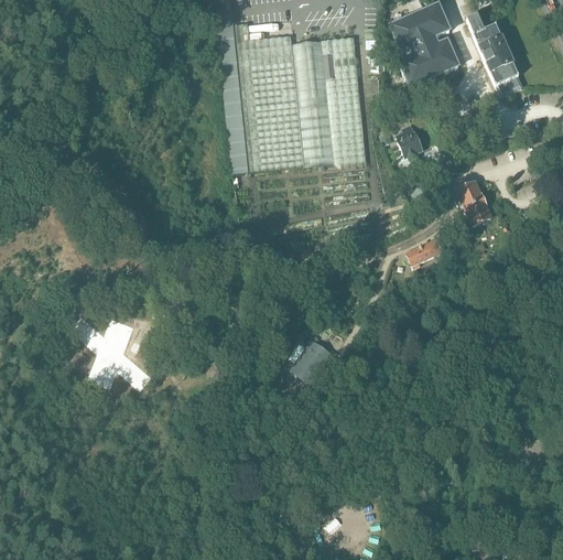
[(402,21),(390,27),(401,52),(411,47),(414,55),(399,62),(410,87),(422,82),(422,81),(445,70),(446,72),(458,66),(447,41),(437,45),(434,38),(450,31),(439,4),(426,10),(426,12),(403,22),(402,21)]
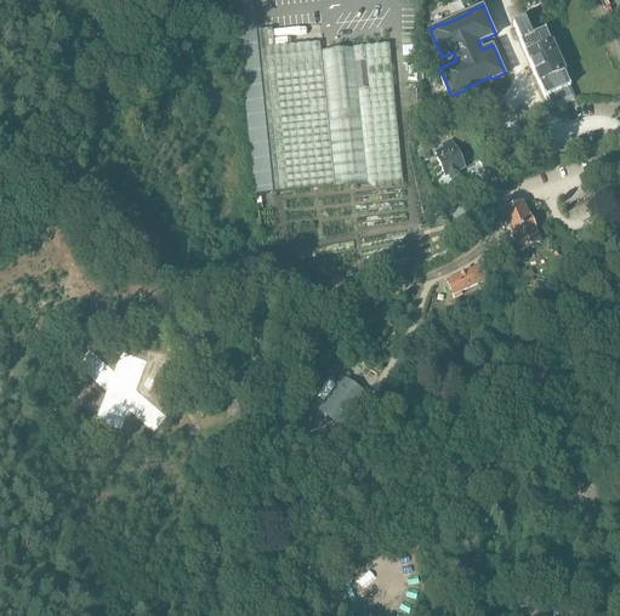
[(552,104),(575,95),(570,84),(572,84),(566,69),(553,40),(547,27),(534,33),(527,16),(515,21),(522,38),(532,61),(535,70),(536,70),(546,95),(547,93),(552,104)]
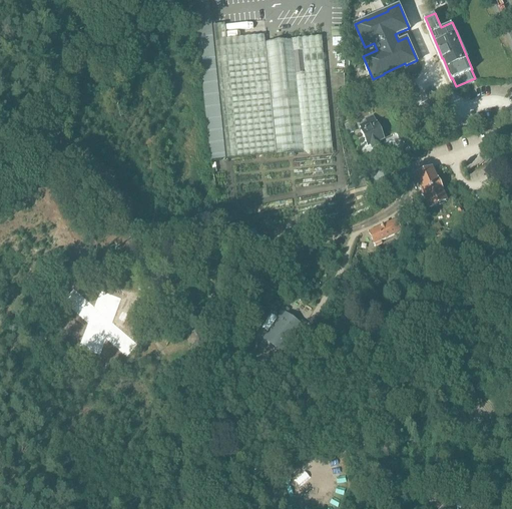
[(322,34),(293,37),(266,40),(265,32),(226,36),(224,22),(212,23),(213,32),(199,34),(212,157),(307,148),(308,154),(333,152),(322,34)]
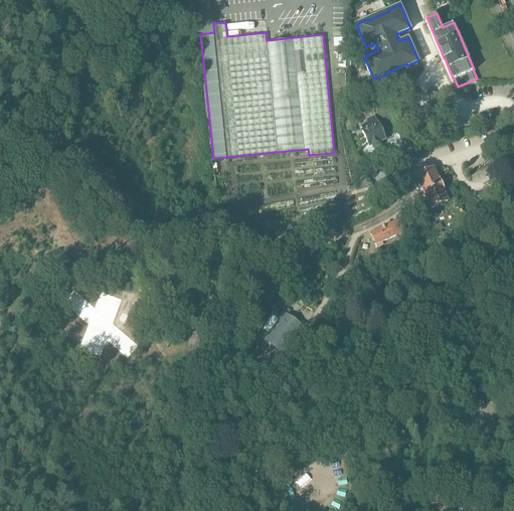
[(368,117),(369,120),(362,124),(364,127),(363,128),(370,144),(373,143),(374,146),(382,143),(380,139),(386,137),(378,121),(375,114),(368,117)]
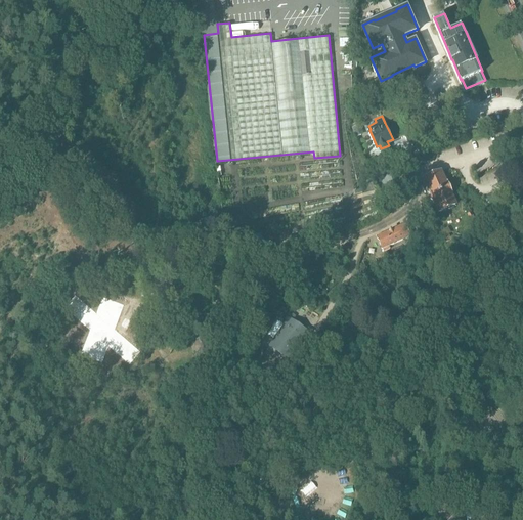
[(352,125),(356,134),(364,130),(360,121),(352,125)]
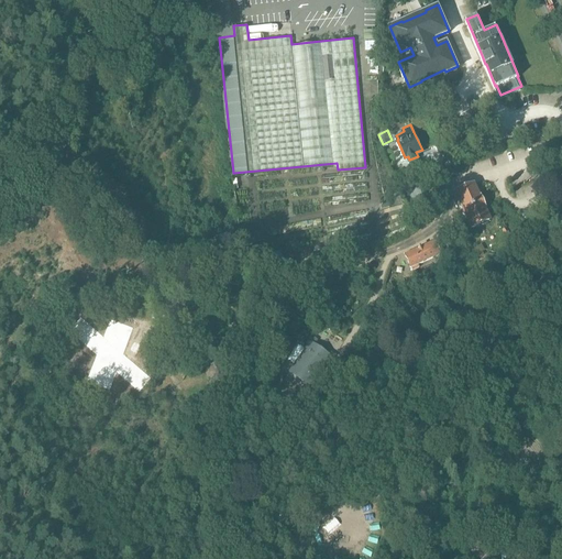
[(480,195),(474,182),(456,190),(462,203),(466,212),(467,212),(473,226),(491,217),(484,205),(485,205),(481,194),(480,195)]
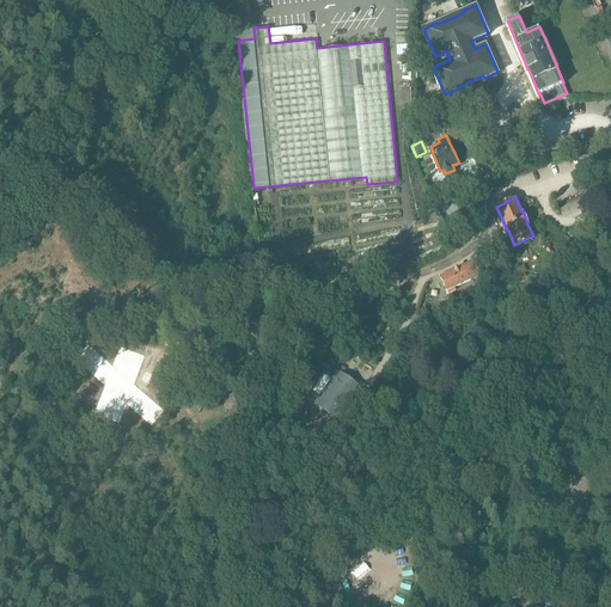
[(474,258),(440,274),(446,288),(447,288),(448,290),(457,287),(456,284),(481,273),(474,258)]
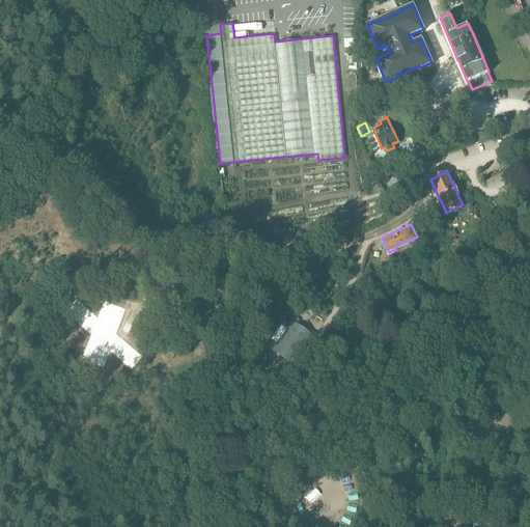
[(372,268),(365,270),(369,282),(377,279),(372,268)]
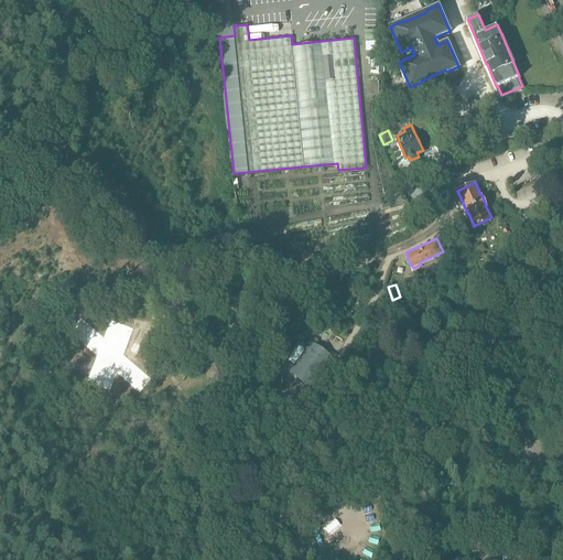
[(82,313),(69,327),(94,354),(84,376),(111,386),(118,368),(141,388),(153,374),(129,347),(138,325),(111,315),(105,333),(82,313)]
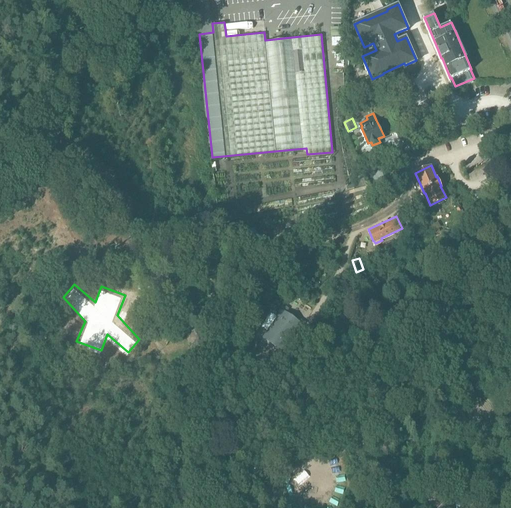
[(282,349),(302,321),(283,308),(264,336),(282,349)]
